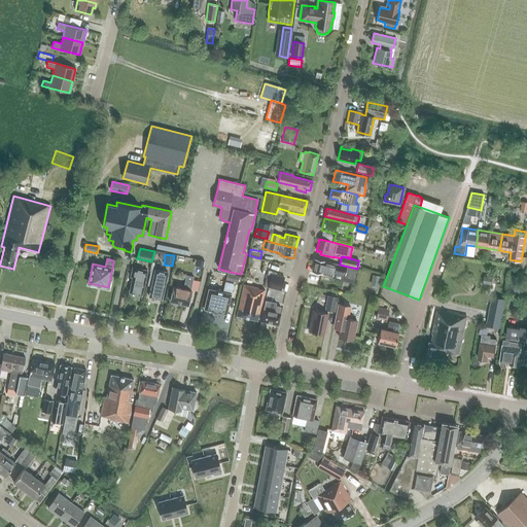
[(354,280),(357,270),(336,265),(336,264),(315,258),(312,271),(321,273),(321,276),(331,279),(334,272),(345,275),(344,278),(354,280)]
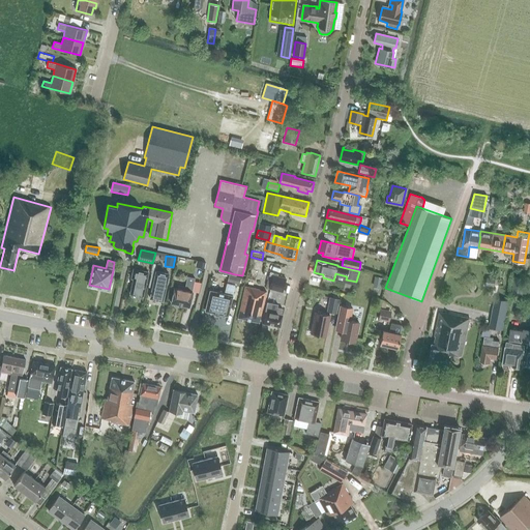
[(129,294),(143,297),(148,272),(134,269),(131,278),(134,278),(129,294)]
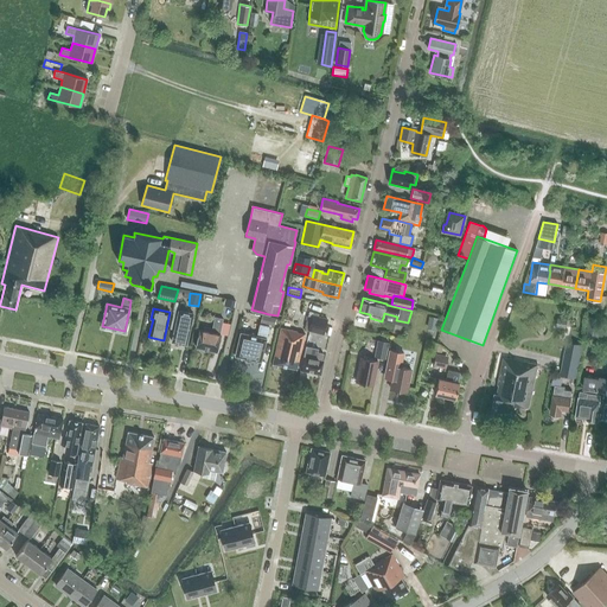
[(186,345),(191,324),(193,314),(178,311),(172,342),(186,345)]
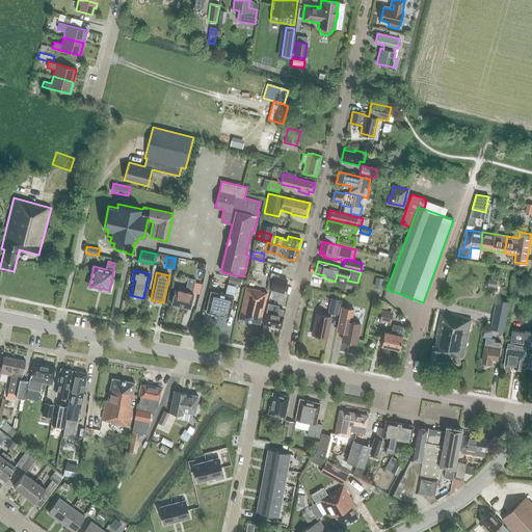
[(270,289),(269,290),(283,294),(287,280),(273,275),(270,289)]
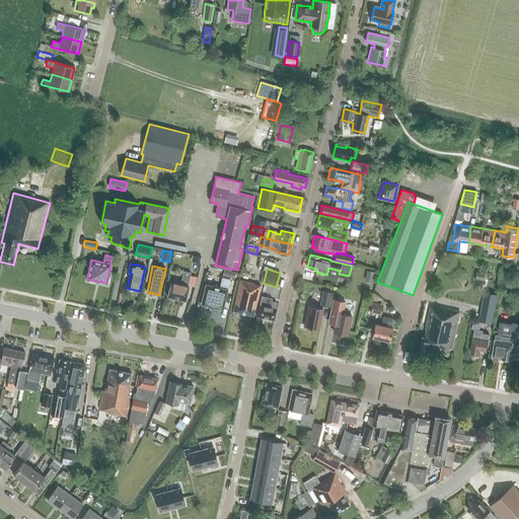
[(234,278),(235,273),(224,270),(222,276),(234,278)]
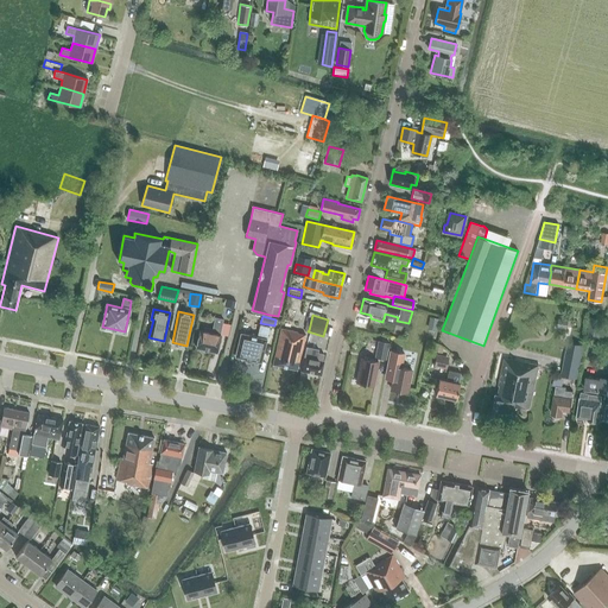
[(437,331),(439,320),(430,316),(426,329),(437,331)]
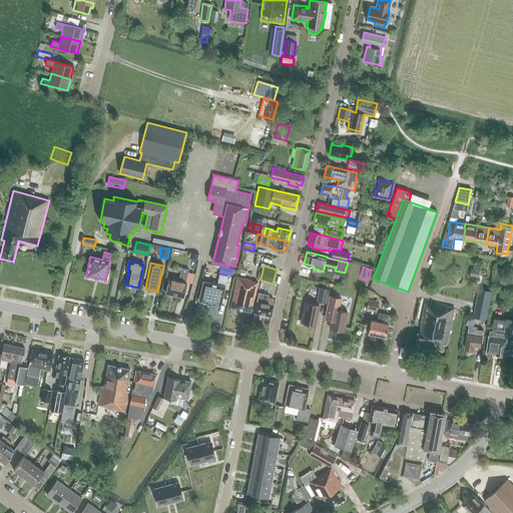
[(185,283),(188,270),(181,268),(179,278),(172,276),(172,280),(168,279),(165,294),(182,297),(186,283),(185,283)]
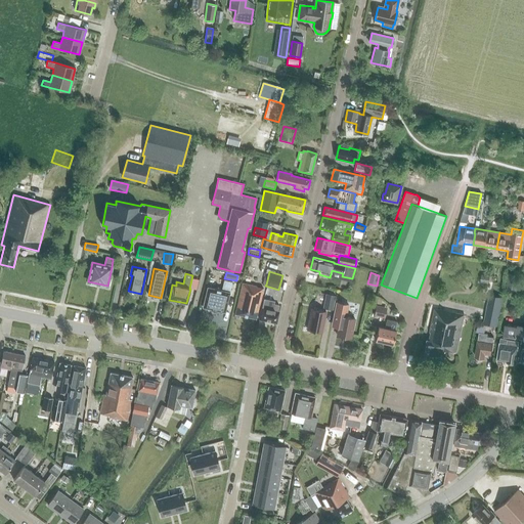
[(516,291),(518,274),(509,273),(507,290),(516,291)]
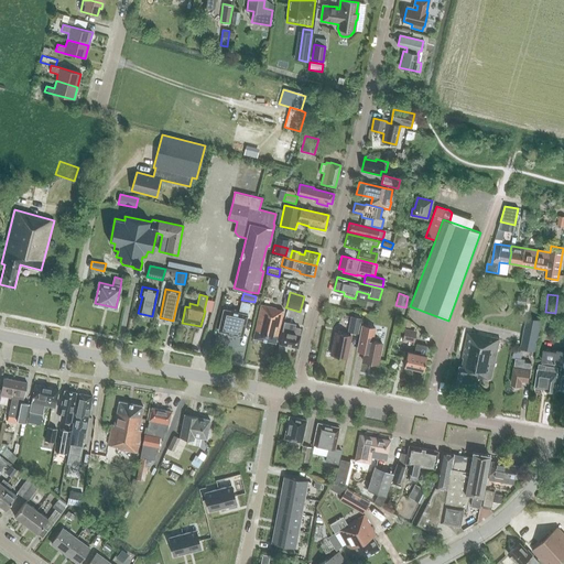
[(242,336),(250,303),(241,302),(239,313),(224,308),(218,331),(242,336)]
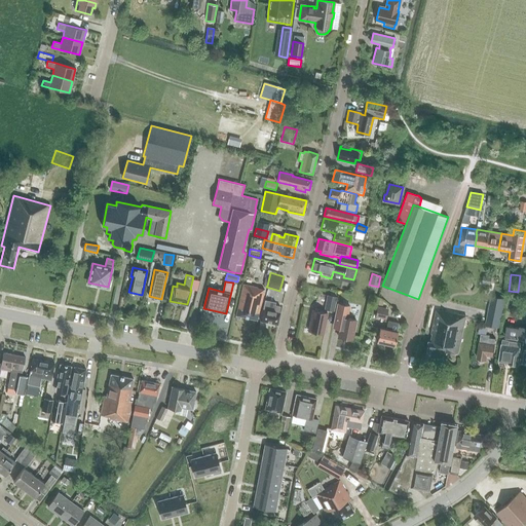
[(260,306),(264,290),(257,288),(243,285),(239,301),(236,315),(257,320),(260,306)]
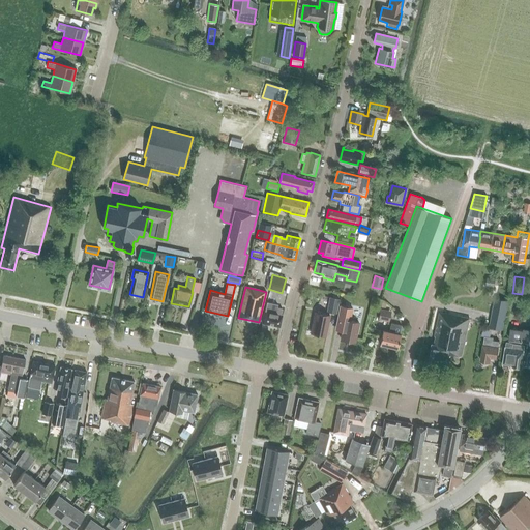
[(340,299),(329,297),(326,312),(336,314),(340,299)]
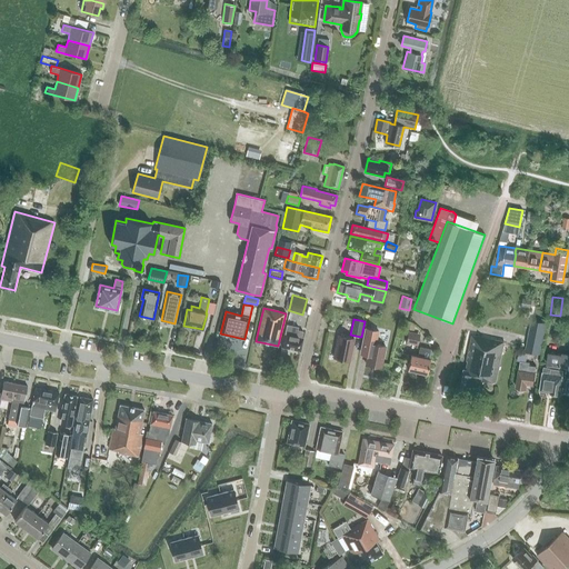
[(300,351),(303,338),(301,338),(303,331),(298,330),(298,327),(287,325),(281,347),(300,351)]
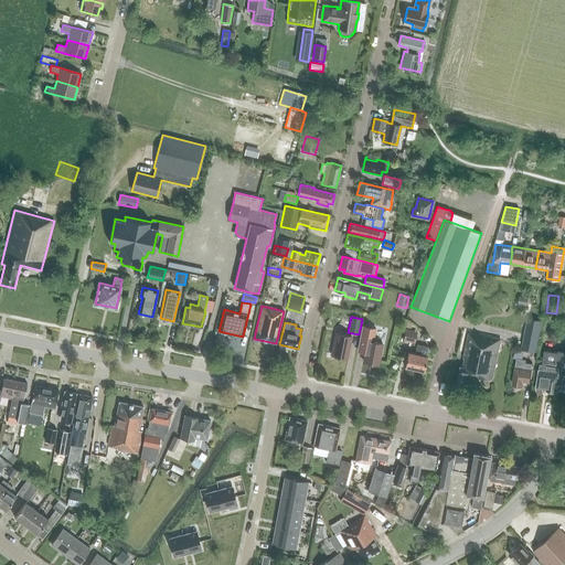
[(541,326),(528,322),(522,349),(535,352),(541,326)]
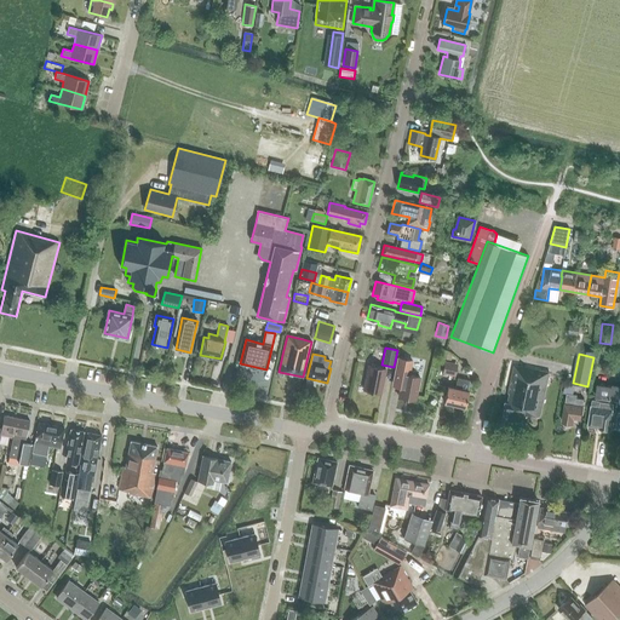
[(412,361),(399,357),(392,386),(401,388),(399,397),(415,401),(420,377),(409,375),(412,361)]
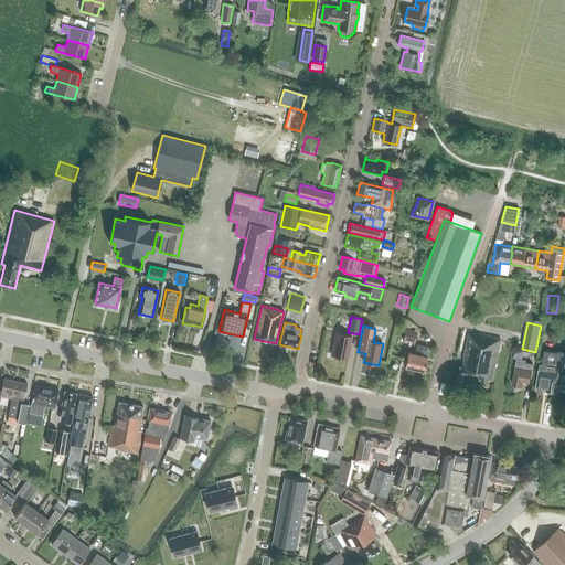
[(417,331),(405,329),(403,341),(415,343),(417,331)]
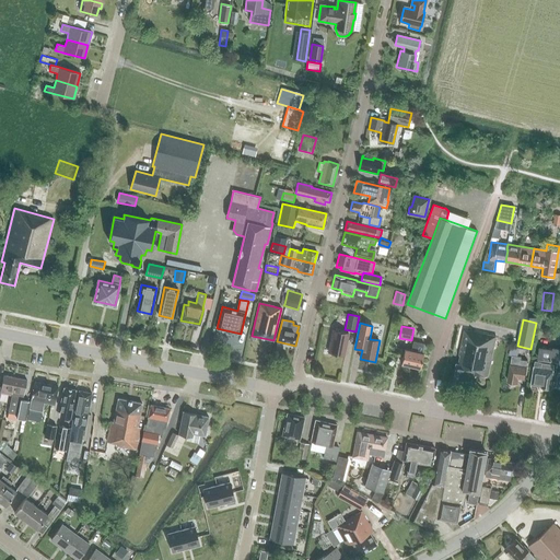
[(345,356),(349,334),(333,330),(328,352),(345,356)]
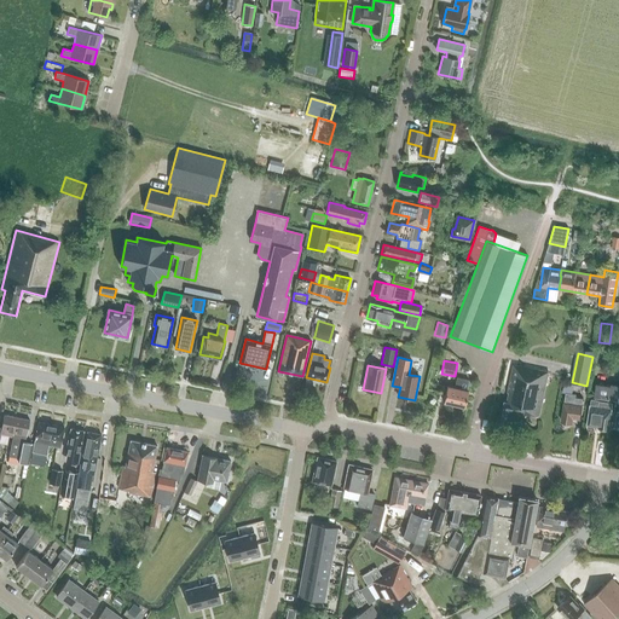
[(539,417),(549,371),(514,365),(508,393),(509,393),(507,403),(504,401),(501,418),(526,423),(528,415),(539,417)]
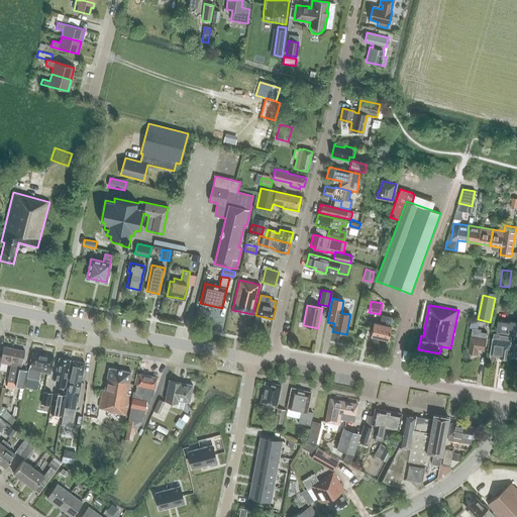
[(388,339),(391,326),(390,326),(392,317),(382,315),(380,324),(374,322),(371,335),(388,339)]
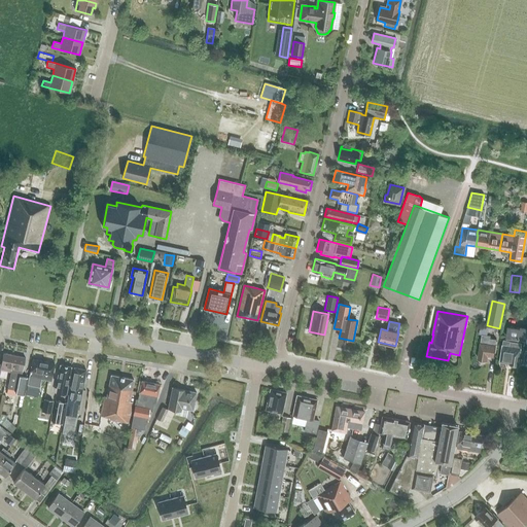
[(526,327),(521,327),(521,328),(508,327),(506,338),(524,341),(521,364),(526,364),(526,327)]
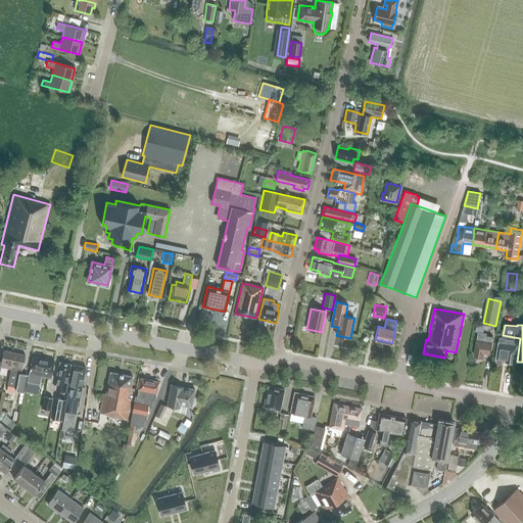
[(491,342),(492,337),(486,336),(486,333),(478,332),(477,334),(477,340),(476,340),(474,355),(483,358),(483,357),(487,357),(488,353),(490,354),(491,342)]
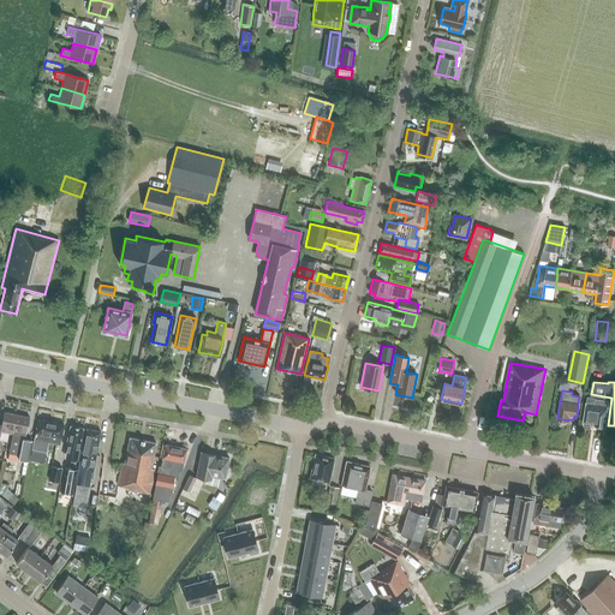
[(605,425),(609,401),(596,399),(596,398),(587,396),(586,402),(584,422),(595,423),(595,424),(605,425)]
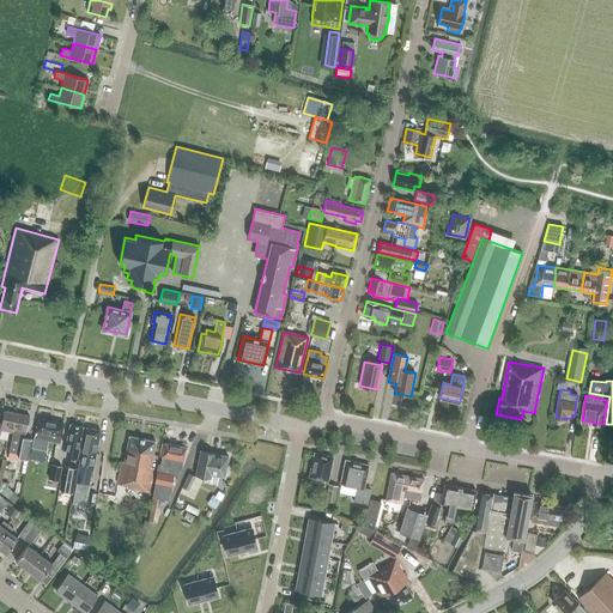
[(11,432),(16,413),(4,411),(1,424),(0,423),(0,434),(1,430),(11,432)]
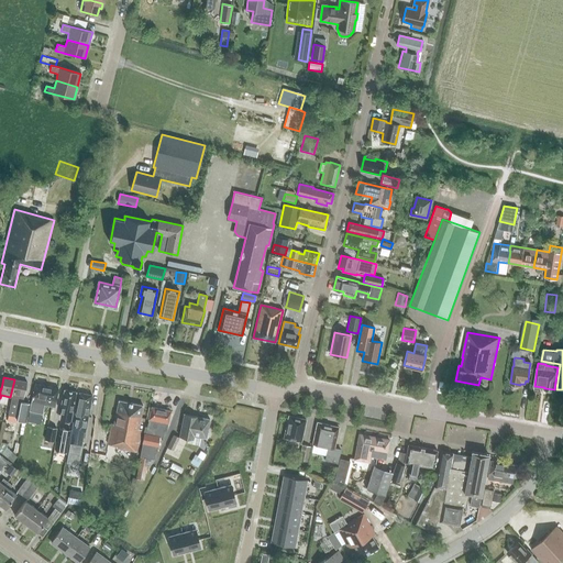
[(25,422),(30,404),(21,401),(21,399),(23,400),(24,394),(28,382),(14,379),(10,397),(11,397),(7,421),(17,422),(17,420),(25,422)]
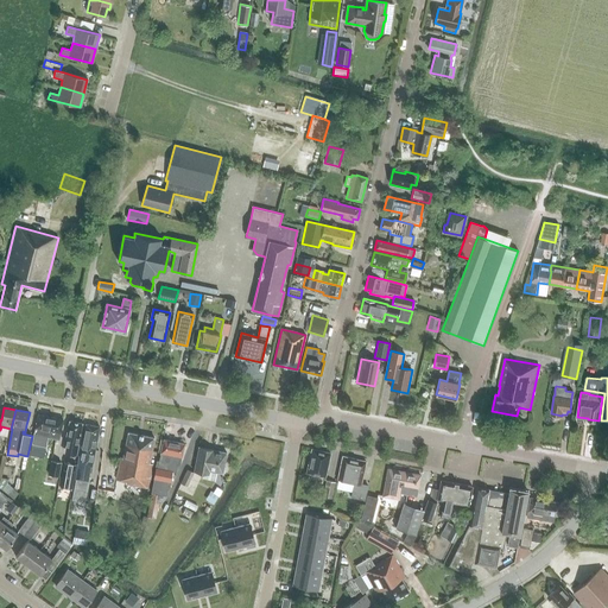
[(59,438),(63,419),(38,415),(35,428),(36,428),(35,434),(59,438)]
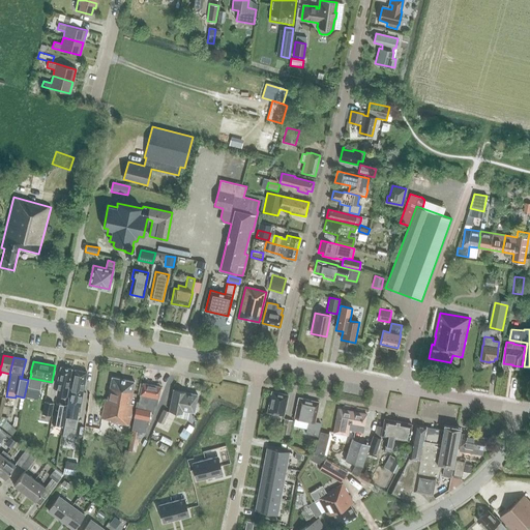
[(66,396),(71,370),(60,366),(57,382),(58,382),(55,393),(66,396)]
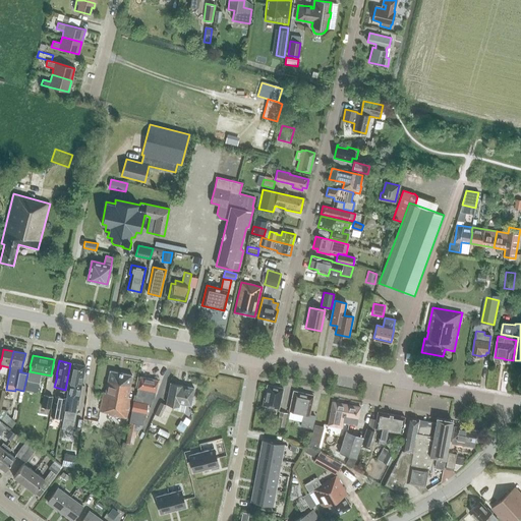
[(78,400),(85,365),(73,363),(68,392),(65,410),(75,412),(77,399),(78,400)]
